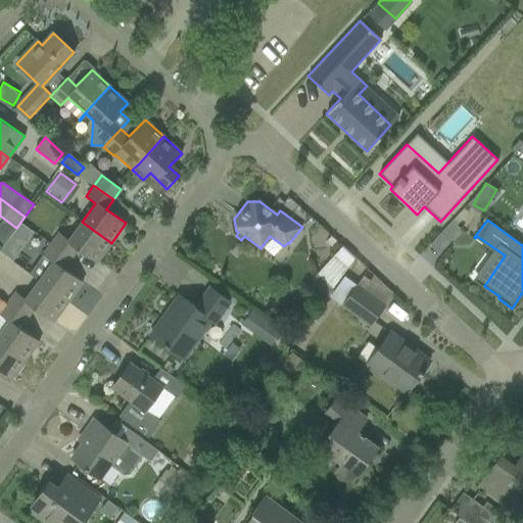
[(77,248),(97,263),(111,243),(82,222),(67,240),(58,234),(50,244),(69,258),(77,248)]
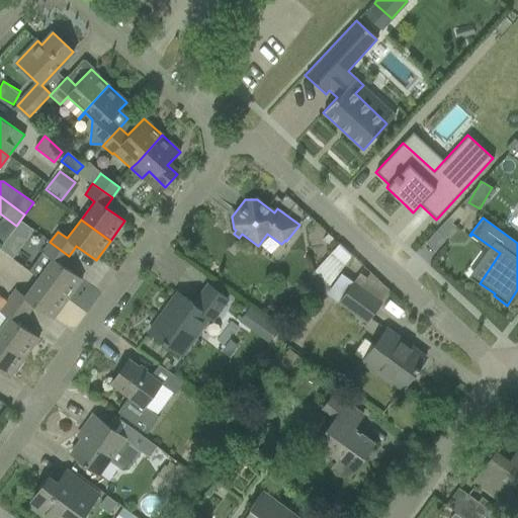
[(446,220),(436,231),(445,240),(456,228),(446,220)]
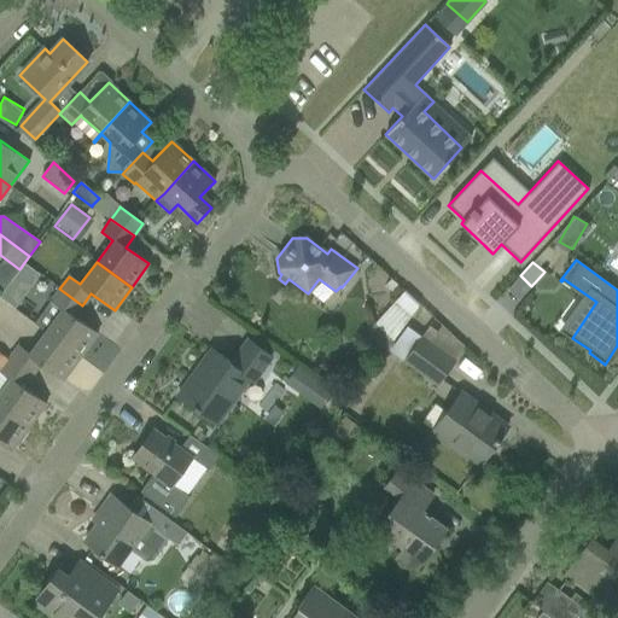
[(35,324),(46,331),(81,356),(97,333),(74,318),(82,305),(59,289),(35,324)]
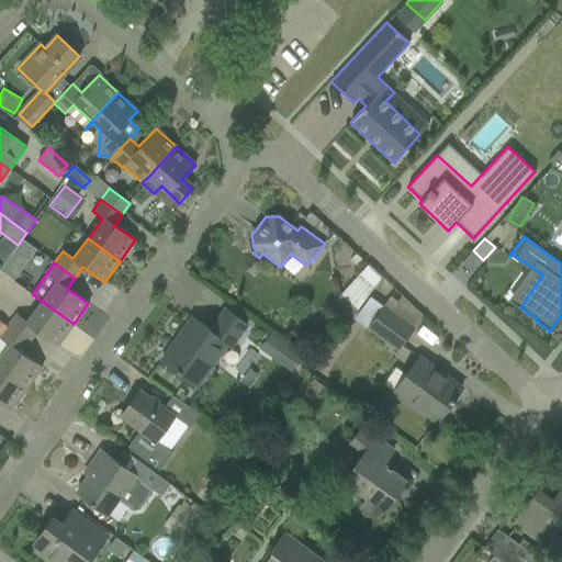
[(340,294),(358,311),(382,277),(369,265),(340,294)]
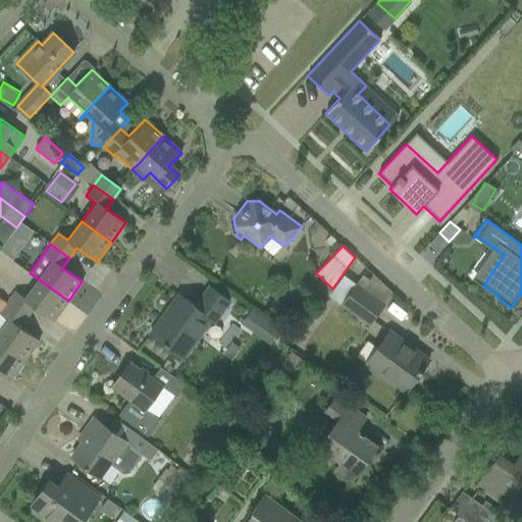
[(34,308),(53,322),(68,301),(39,279),(24,299),(15,292),(7,303),(28,317),(34,308)]
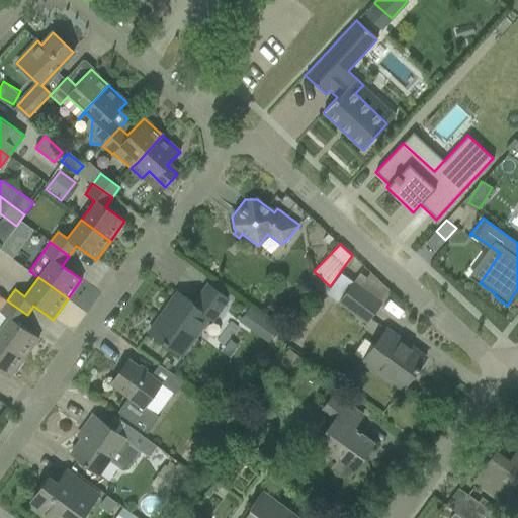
[(341,299),(339,303),(365,322),(368,320),(380,303),(359,287),(353,282),(341,299)]
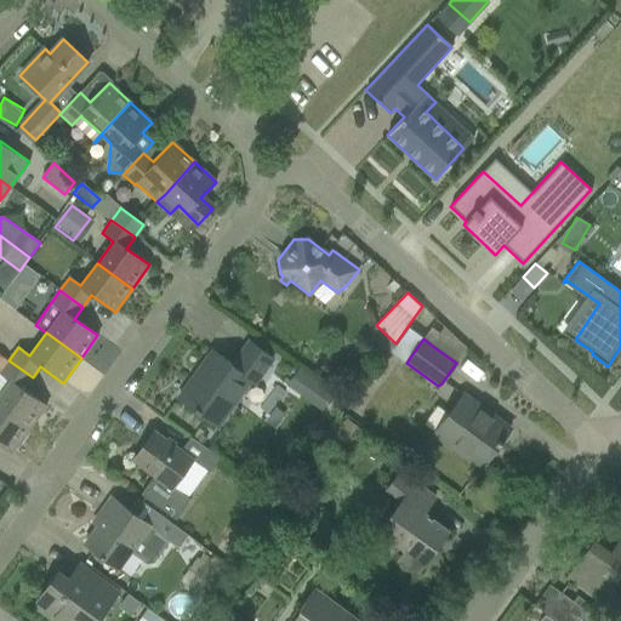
[(178,398),(220,428),(252,383),(254,385),(273,358),(249,341),(232,365),(212,351),(178,398)]
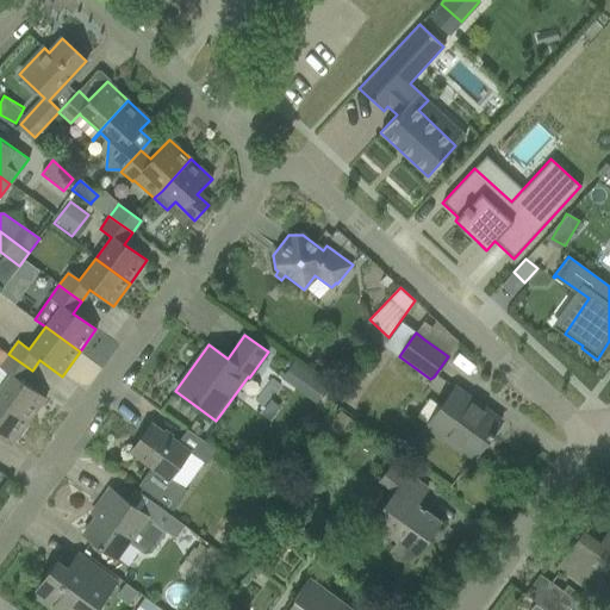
[(0,388),(0,400),(29,422),(45,399),(23,383),(32,371),(8,354),(0,347),(0,363),(0,365),(0,367),(11,375),(0,388)]
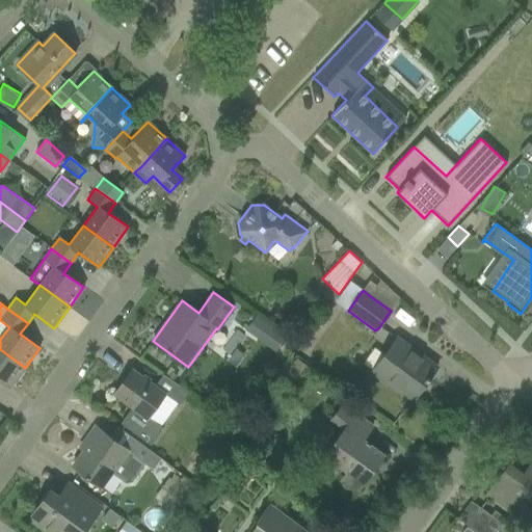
[(287,337),(257,315),(245,329),(275,352),(287,337)]
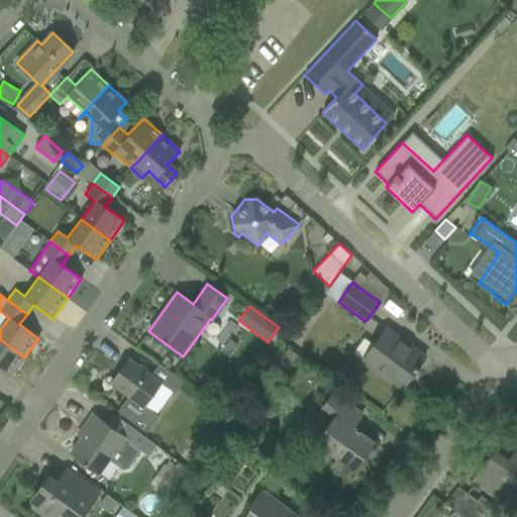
[(384,377),(401,390),(424,357),(386,328),(373,346),(360,360),(384,377)]
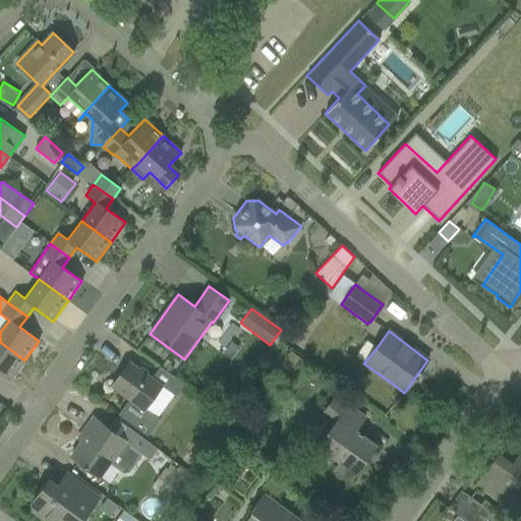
[(0,372),(10,381),(24,360),(0,342),(0,372)]
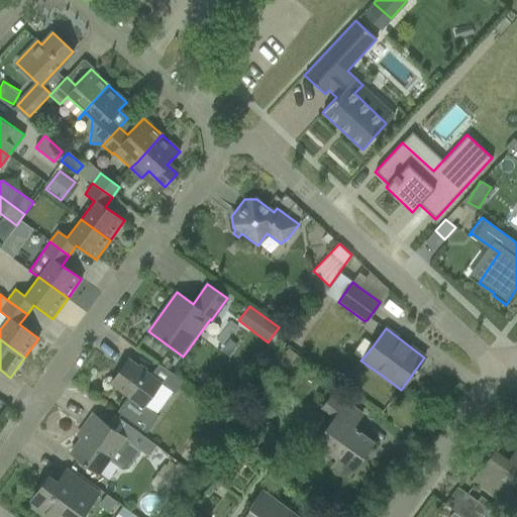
[(289,347),(278,362),(289,372),(301,356),(289,347)]
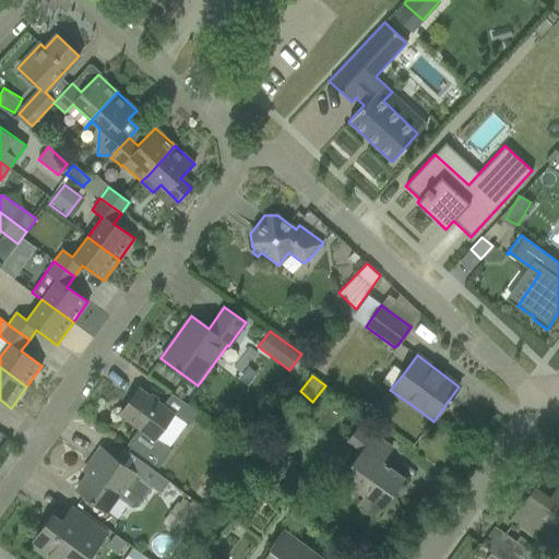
[(139,389),(119,414),(137,427),(140,429),(128,445),(158,468),(171,451),(163,444),(155,439),(174,414),(164,406),(139,389)]
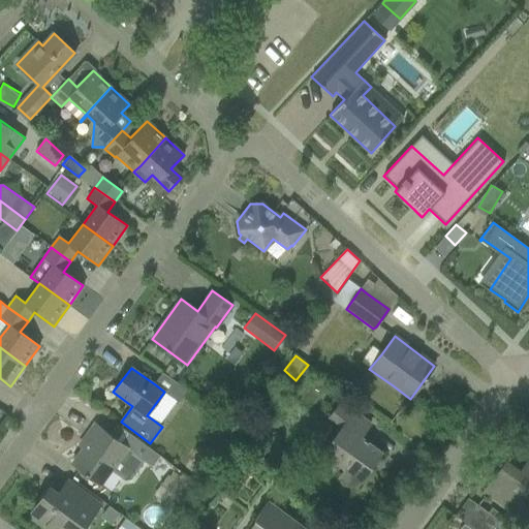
[(176,382),(167,394),(172,397),(179,403),(187,392),(180,385),(176,382)]
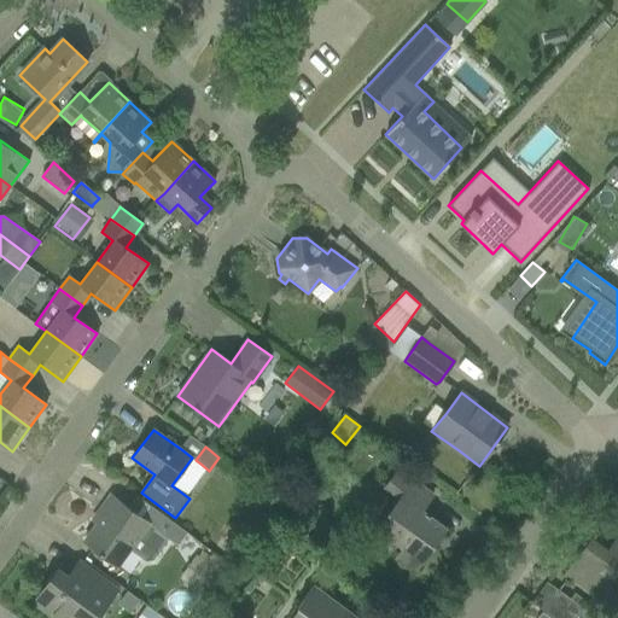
[(396,558),(414,571),(445,529),(426,514),(420,511),(432,495),(398,471),(385,487),(400,497),(377,529),(403,548),(396,558)]
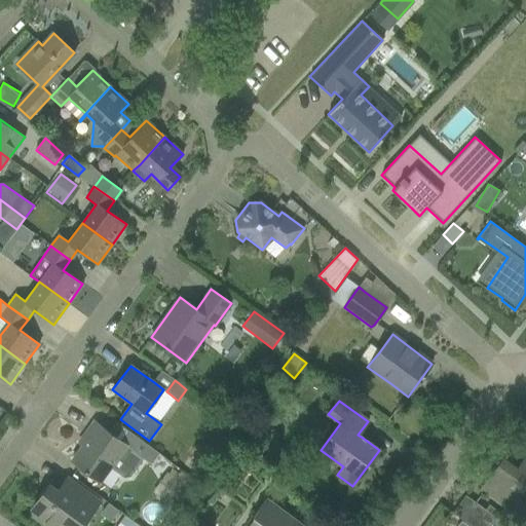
[(88,473),(100,482),(110,467),(124,478),(124,477),(128,476),(135,466),(135,467),(142,457),(150,463),(158,453),(116,422),(109,433),(95,421),(85,434),(88,437),(71,461),(88,473)]
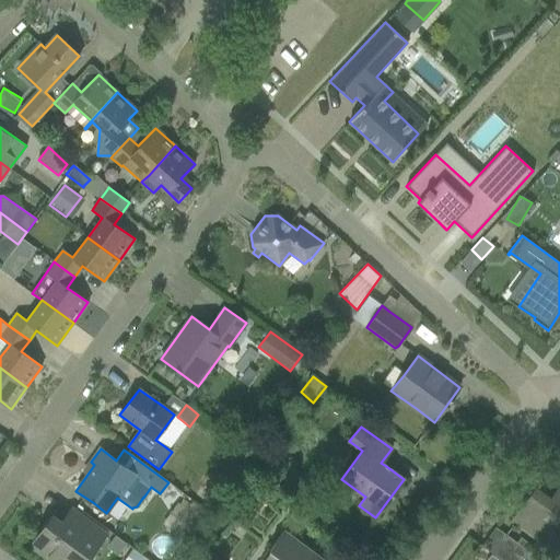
[(546,526),(559,536),(559,494),(557,492),(553,497),(539,486),(513,521),(537,539),(546,526)]
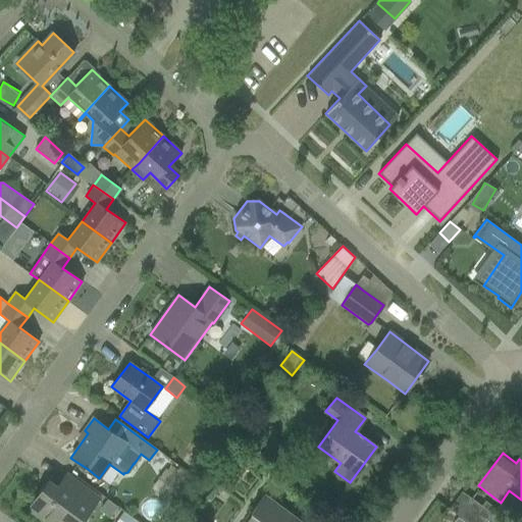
[(152,488),(173,505),(194,479),(184,471),(177,478),(166,469),(152,488)]
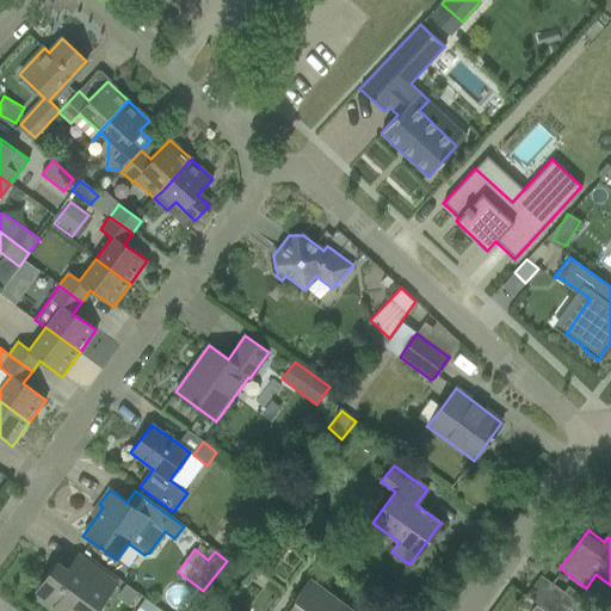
[(32,596),(53,610),(73,610),(76,608),(81,610),(96,610),(116,584),(76,555),(67,569),(56,562),(32,596)]
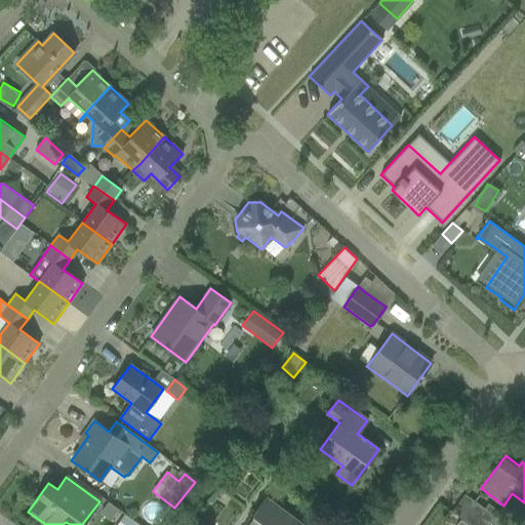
[(304,524),(268,497),(246,524),(304,524)]
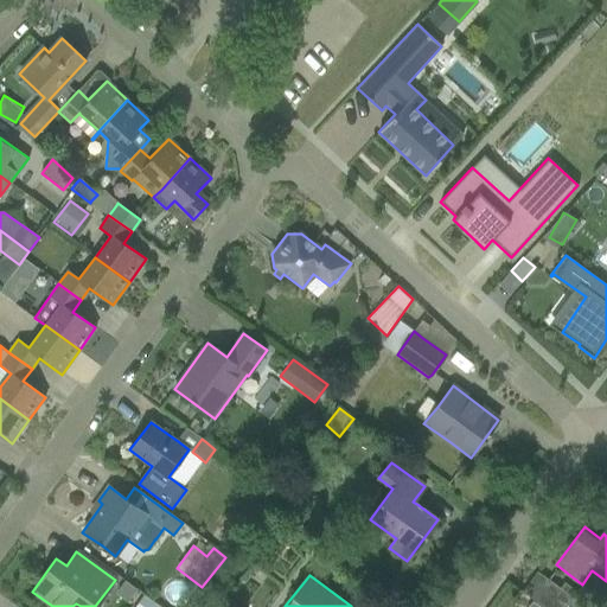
[(548,606),(567,606),(574,599),(562,589),(548,606)]
